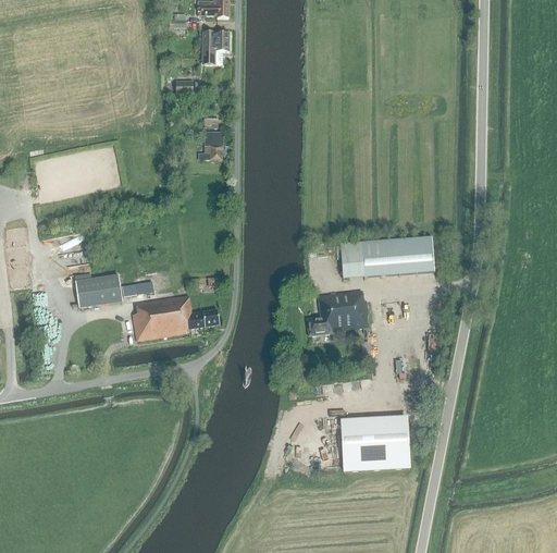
[(229,16),(227,0),(197,0),(197,13),(217,13),(217,16),(229,16)]
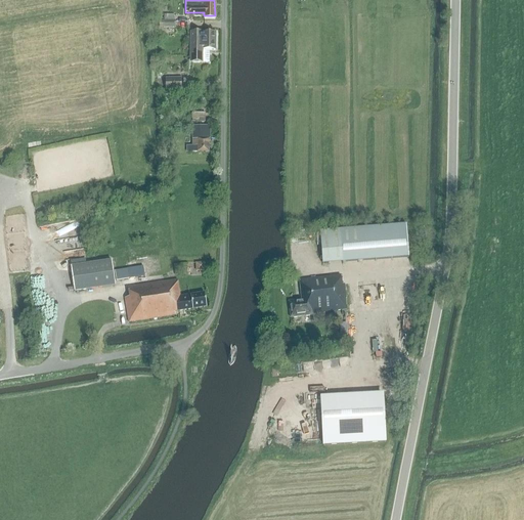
[(174,10),(161,10),(161,24),(174,24),(174,10)]
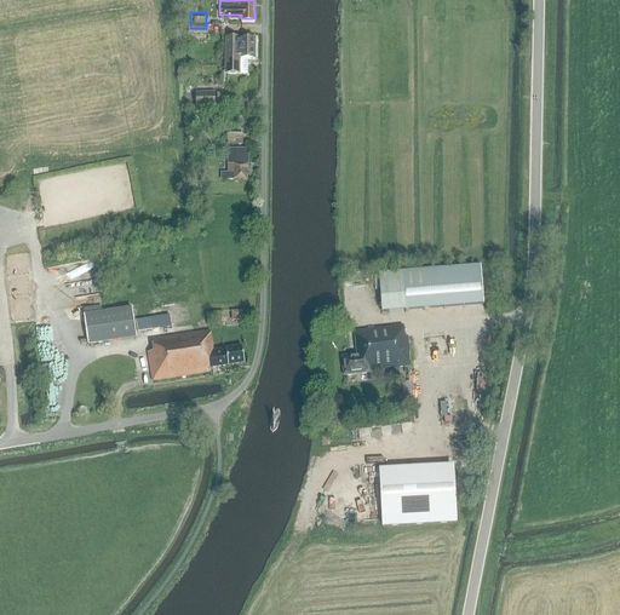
[(254,55),(254,33),(224,33),(224,69),(240,70),(240,62),(254,63),(256,55),(254,55)]
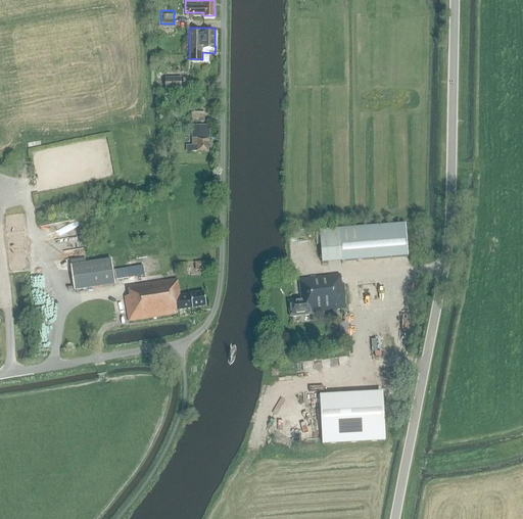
[(165,87),(181,87),(181,74),(164,75),(165,87)]
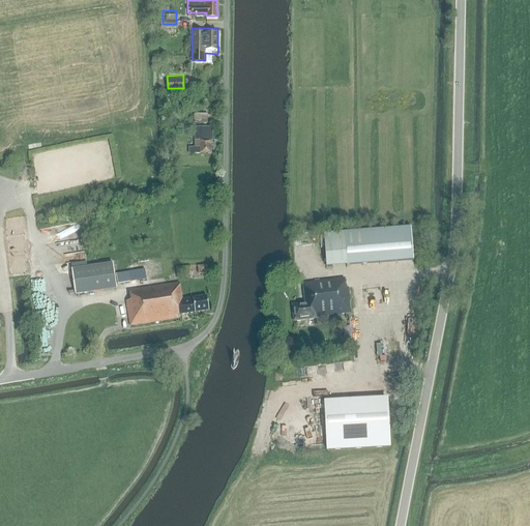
[(195,119),(207,119),(207,110),(195,110),(195,119)]
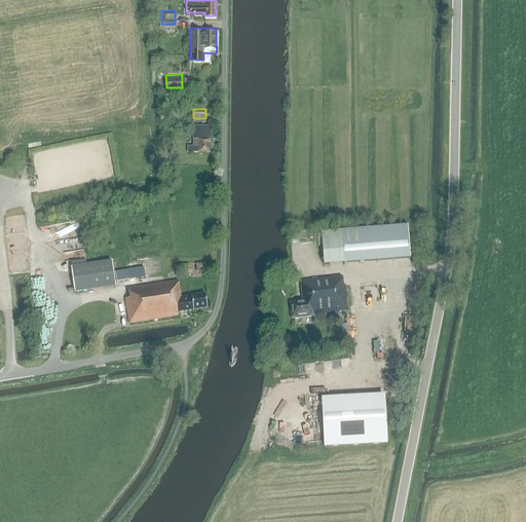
[(188,149),(210,149),(210,136),(209,136),(209,134),(211,134),(211,123),(193,123),(193,136),(193,143),(188,143),(188,149)]
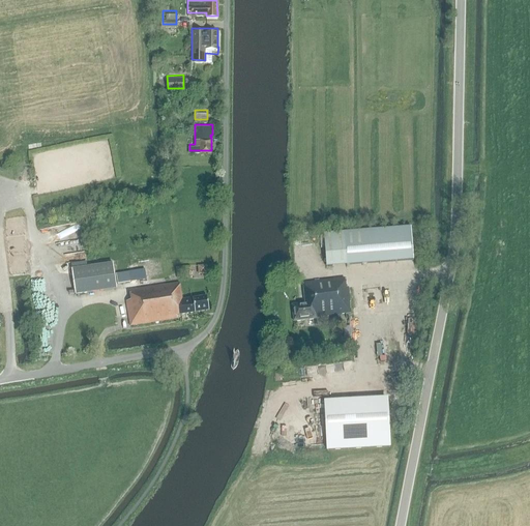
[(410,224),(323,230),(326,263),(413,257),(410,224)]
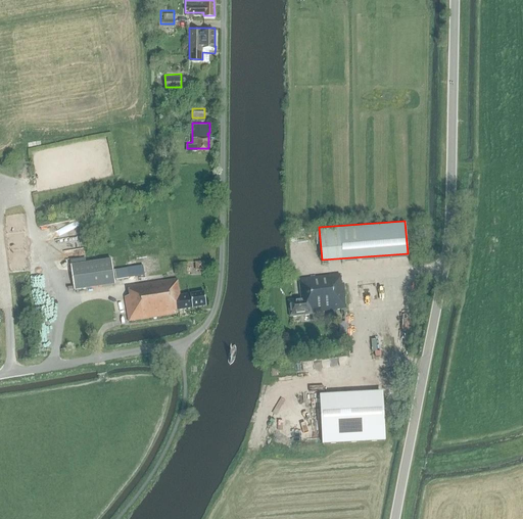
[(74,287),(114,281),(110,256),(70,262),(74,287)]
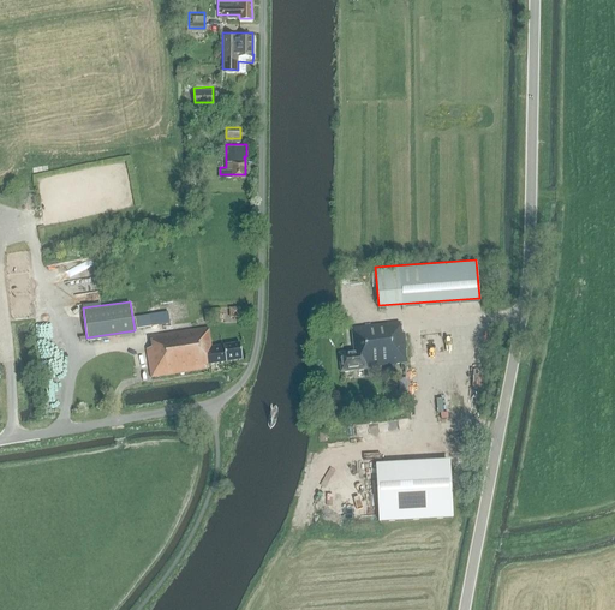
[(242,301),(231,303),(232,315),(243,314),(242,301)]
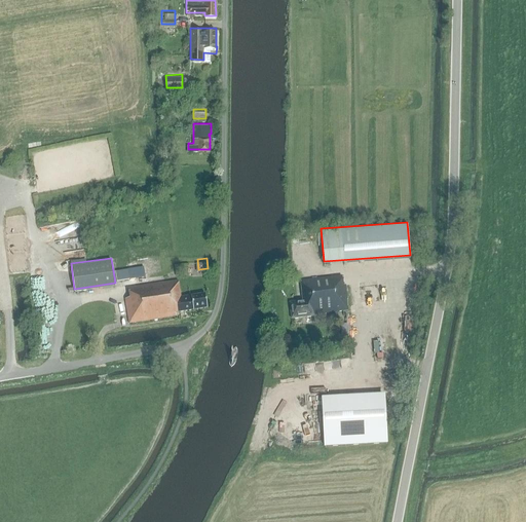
[(116,278),(147,273),(145,262),(126,265),(126,266),(114,268),(116,276),(116,278)]
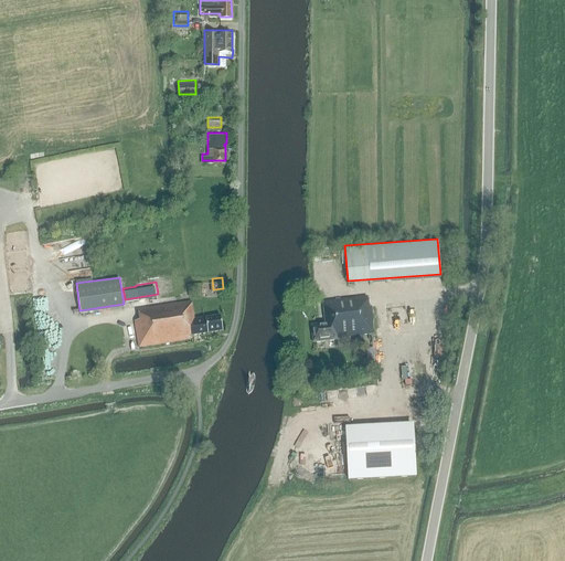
[(322,298),(324,319),(310,321),(311,327),(308,327),(309,337),(312,337),(312,339),(315,339),(316,340),(319,340),(320,338),(328,338),(329,338),(332,338),(333,337),(337,337),(336,334),(374,329),(371,303),(368,303),(366,293),(322,298)]
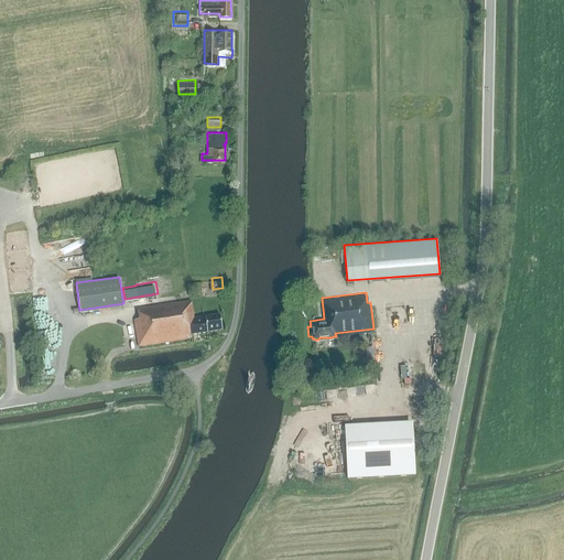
[(187,332),(221,326),(219,311),(193,315),(191,298),(136,305),(138,315),(133,316),(138,343),(188,335),(187,332)]
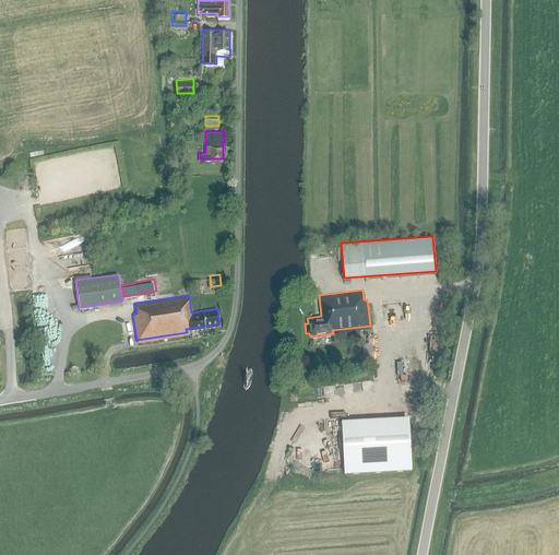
[(432,349),(443,349),(443,332),(432,332),(432,349)]
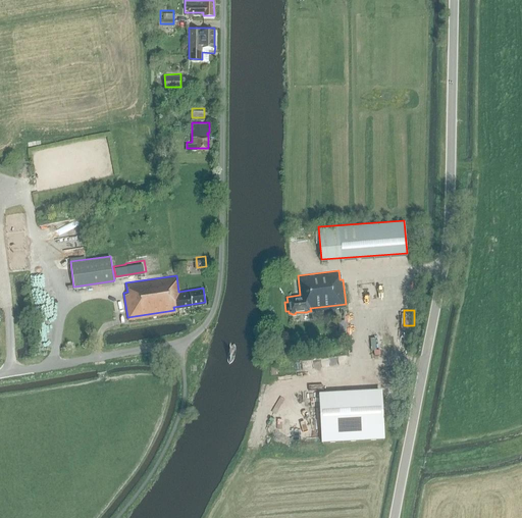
[(319,392),(321,441),(384,438),(382,389),(319,392)]
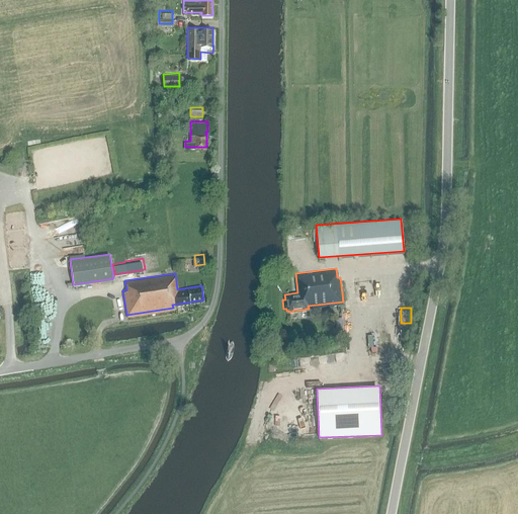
All buildings are outlined.
